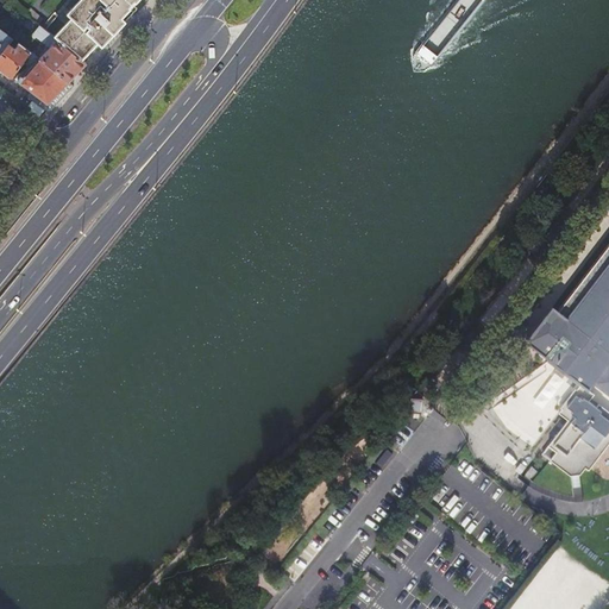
[(79,0),(67,13),(71,18),(54,36),(81,60),(98,42),(101,46),(108,38),(125,20),(121,17),(136,0),(79,0)]
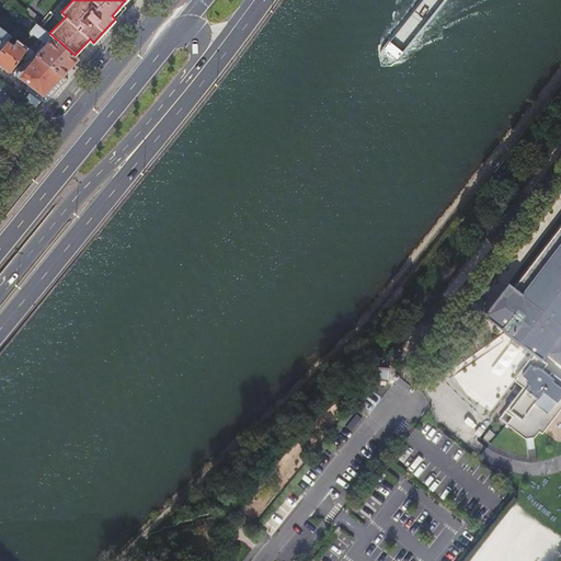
[(24,13),(27,15),(36,23),(41,18),(29,8),(27,9),(24,13)]
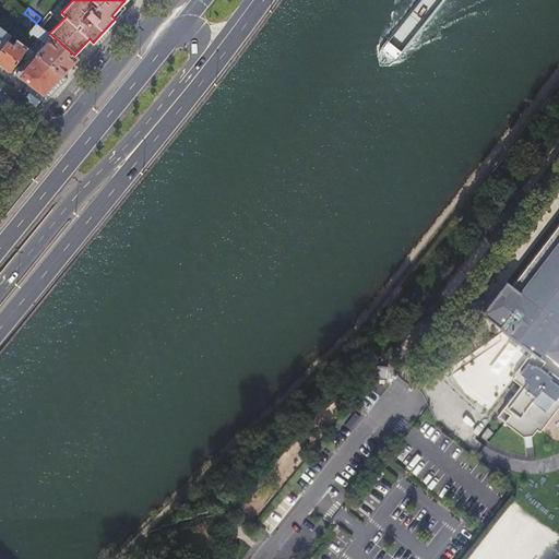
[(0,49),(8,40),(12,35),(14,32),(12,30),(9,33),(0,25),(0,23),(0,22),(0,49)]
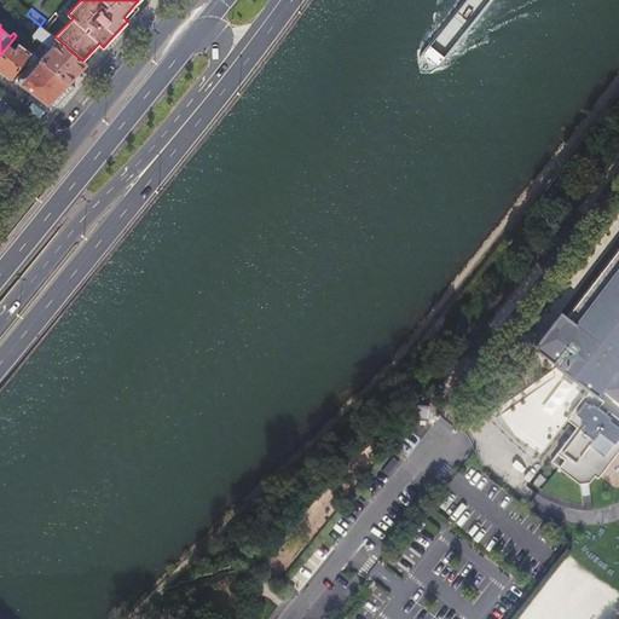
[(82,61),(55,36),(40,25),(33,34),(50,47),(40,58),(70,81),(80,73),(87,64),(82,61)]
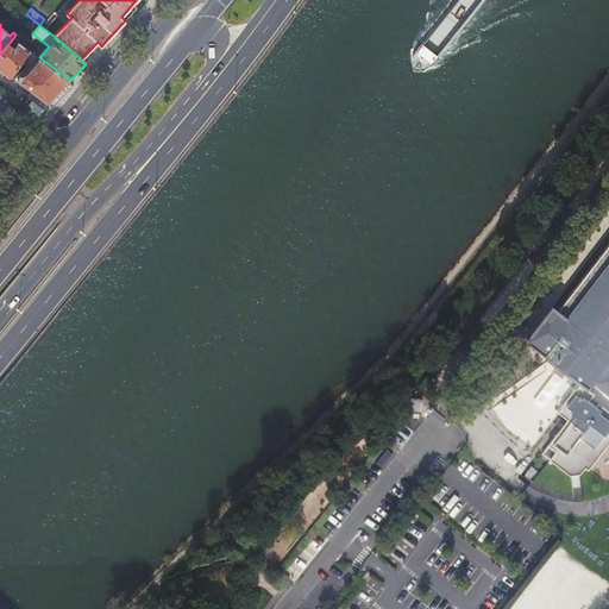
[(8,44),(0,54),(0,66),(2,69),(12,75),(26,55),(30,50),(18,41),(17,43),(18,43),(14,48),(8,44)]
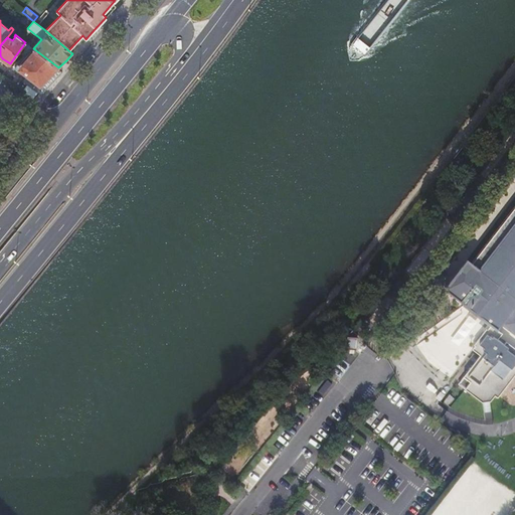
[(18,63),(15,67),(20,71),(26,76),(41,88),(50,77),(58,67),(33,48),(25,42),(22,46),(25,49),(28,51),(18,63)]
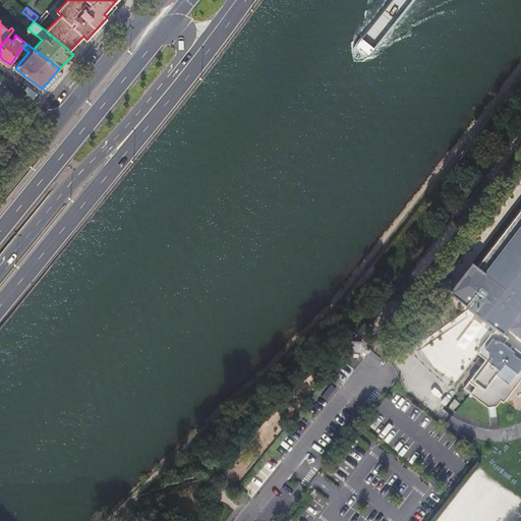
[(42,89),(26,77),(23,81),(42,95),(63,72),(59,68),(51,78),(42,89)]
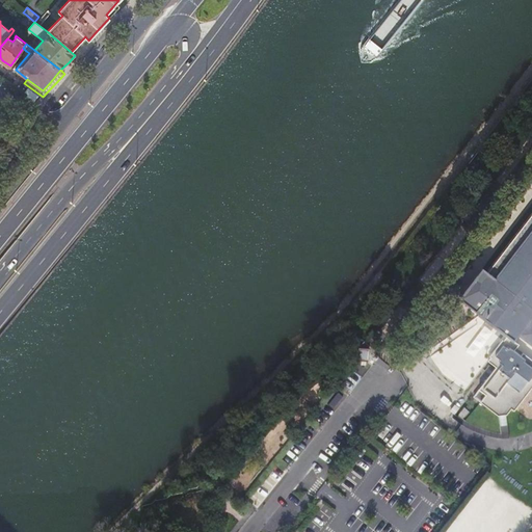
[(531,212),(487,271),(495,277),(531,228),(531,212)]
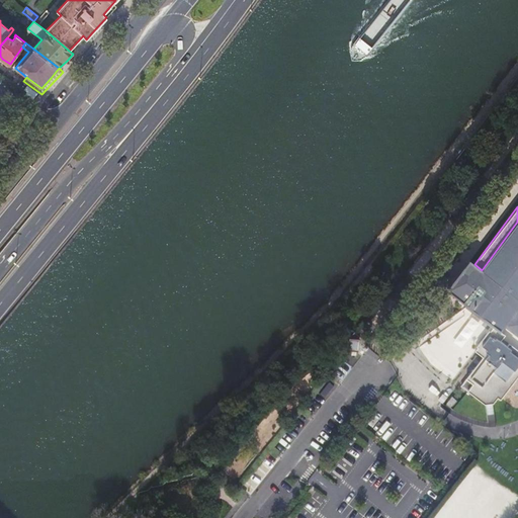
[(478,348),(476,351),(483,357),(466,379),(461,385),(468,391),(467,392),(486,405),(493,404),(494,404),(498,398),(501,400),(517,376),(517,350),(509,344),(508,346),(501,341),(505,336),(500,332),(505,326),(517,336),(517,222),(482,270),(475,264),(469,261),(447,290),(467,306),(466,307),(475,314),(492,326),(493,325),(495,327),(491,332),(490,331),(477,347),(478,348)]
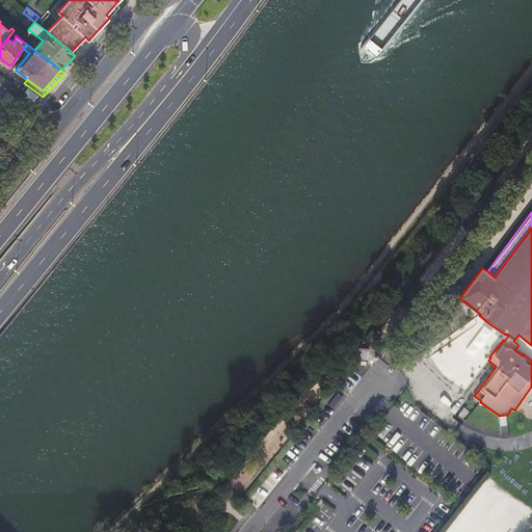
[(370,348),(358,347),(358,360),(369,360),(370,348)]
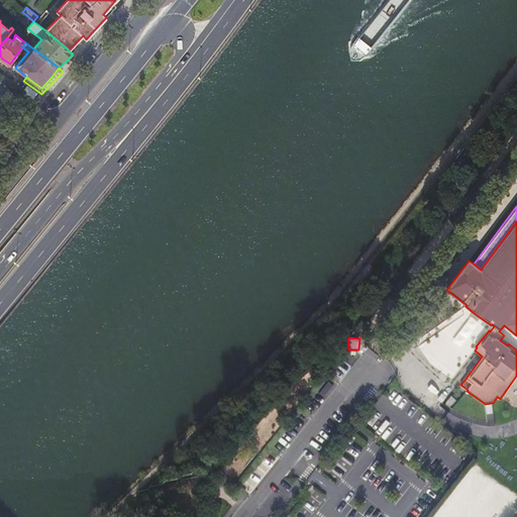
[(445,403),(449,407),(455,400),(451,396),(445,403)]
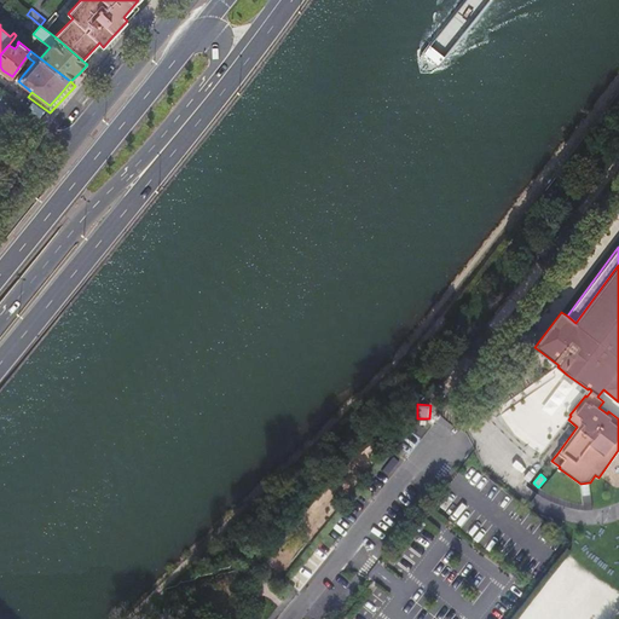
[(590,495),(589,484),(580,485),(582,496),(590,495)]
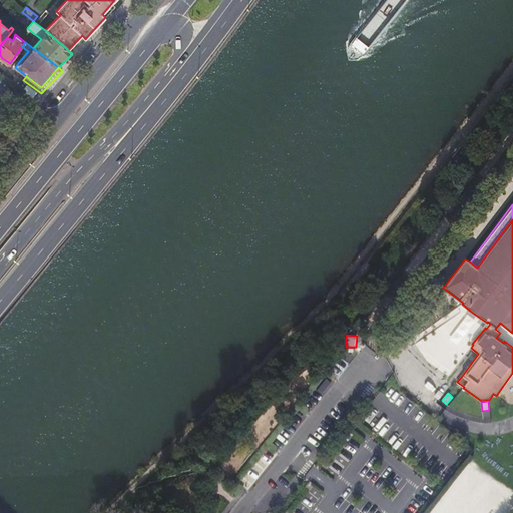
[(426,512),(508,512),(512,507),(512,493),(508,490),(471,462),(448,492),(444,489),(426,512)]
